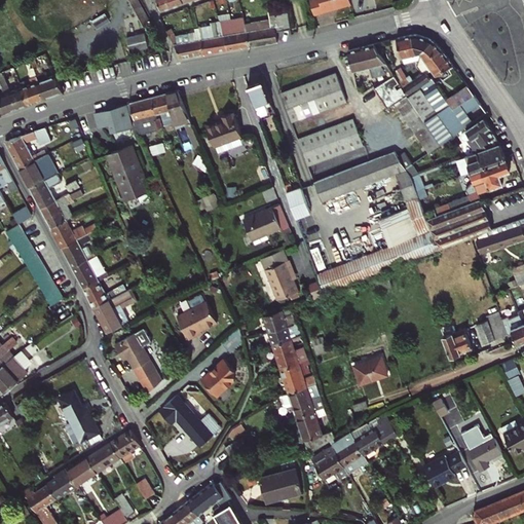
[(137,0),(125,0),(142,28),(150,24),(137,0)]
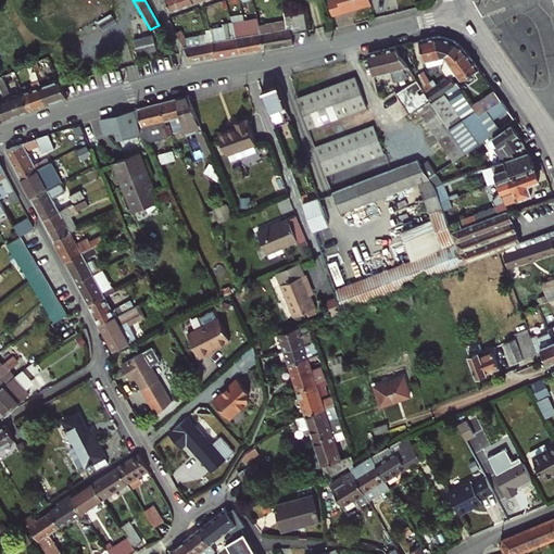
[(164,0),(170,14),(191,7),(189,0),(164,0)]
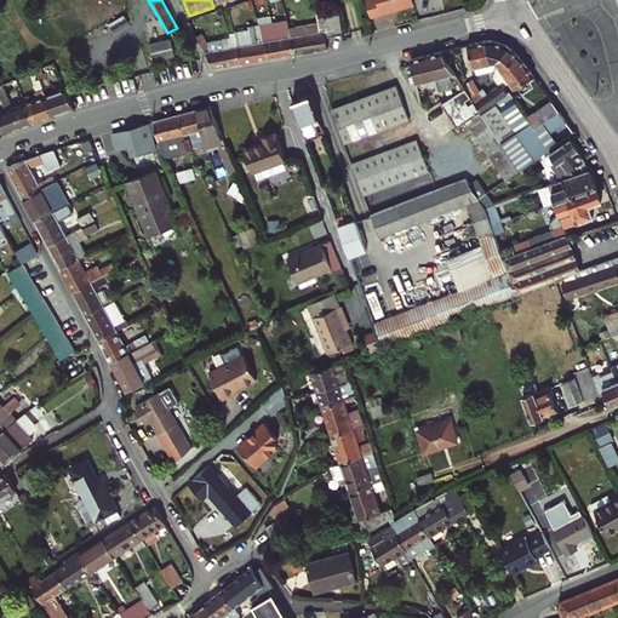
[(364,0),(368,16),(412,5),(410,0),(364,0)]
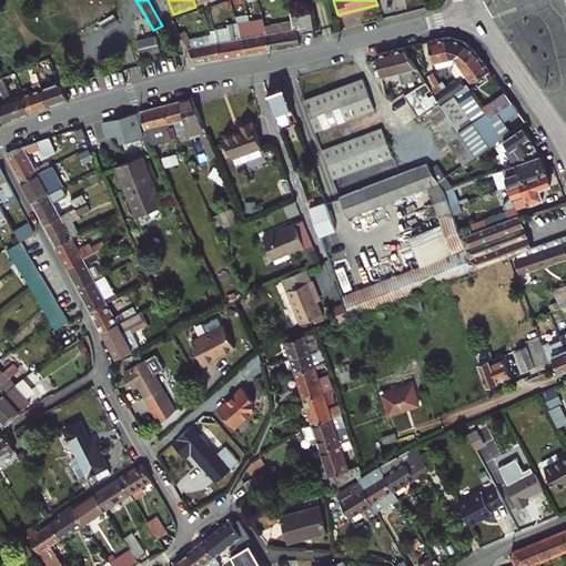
[(304,4),(284,8),(292,30),(294,36),(307,33),(304,4)]
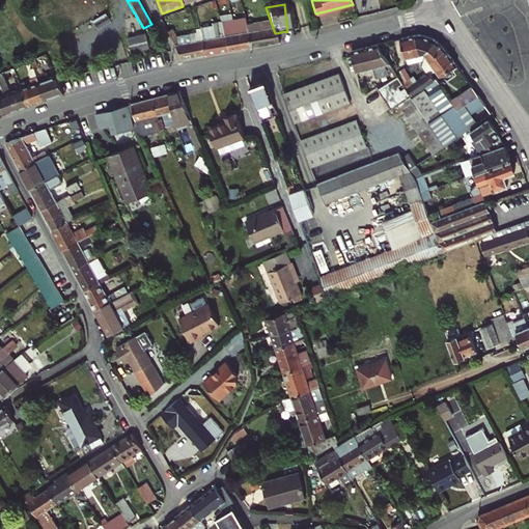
[(273,28),(253,31),(249,14),(245,15),(251,49),(261,47),(279,44),(277,37),(275,33),(273,28)]
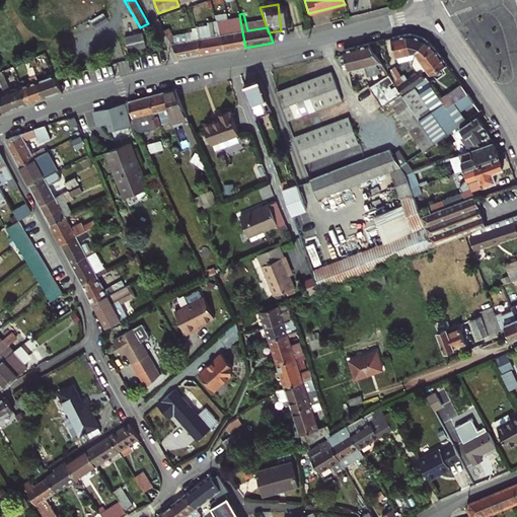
[(229,26),(215,28),(217,37),(220,35),(223,52),(245,48),(239,14),(234,15),(238,32),(231,33),(229,26)]
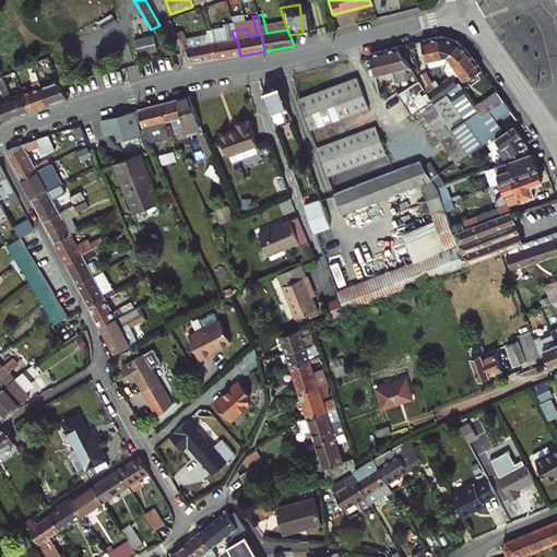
[(212,38),(216,60),(240,56),(237,38),(234,39),(232,31),(232,27),(222,30),(223,33),(211,35),(212,38)]
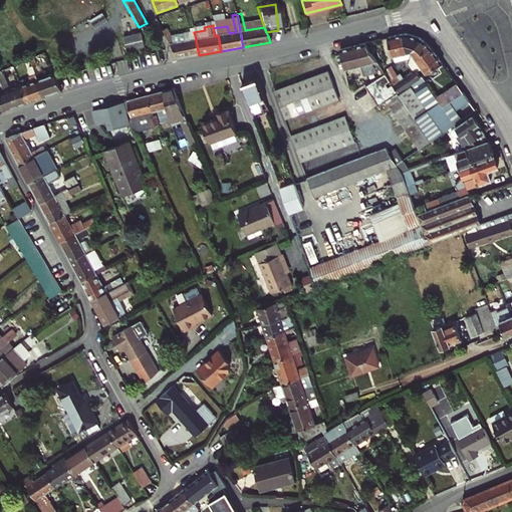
[(169,28),(162,31),(171,49),(177,59),(199,55),(195,35),(194,32),(173,36),(169,28)]
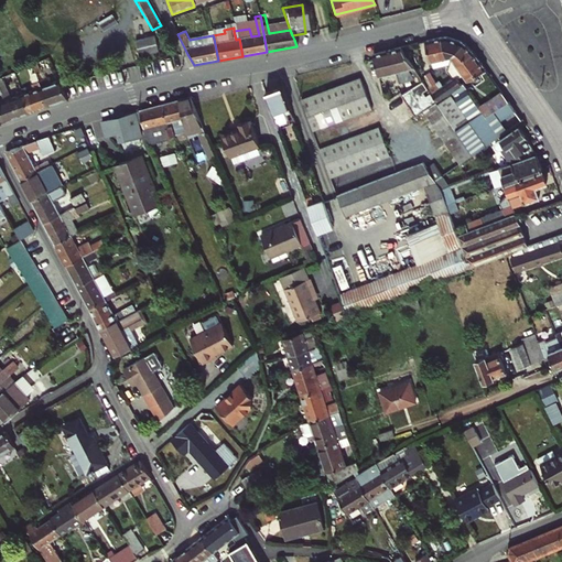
[(133,40),(137,54),(155,51),(153,36),(133,40)]
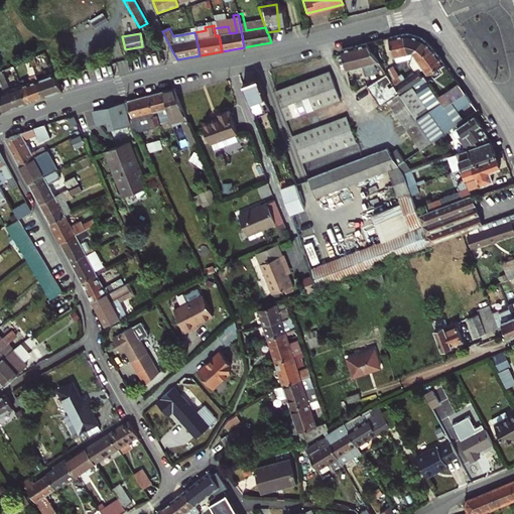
[(406,35),(389,39),(393,57),(411,53),(408,46),(416,49),(423,41),(421,40),(406,35)]
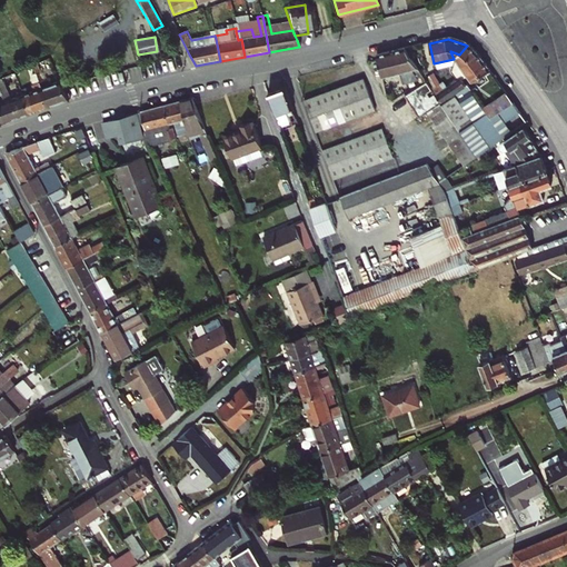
[(450,51),(454,59),(449,72),(456,81),(461,90),(467,86),(489,71),(473,50),(467,46),(459,55),(450,51)]
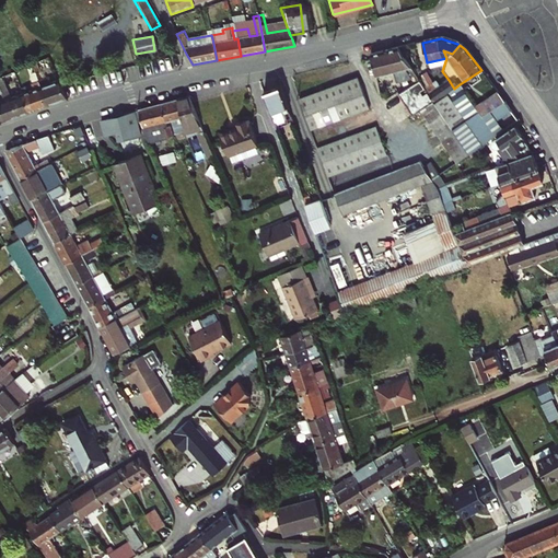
[(370,56),(375,77),(404,70),(414,83),(418,80),(397,49),(370,56)]
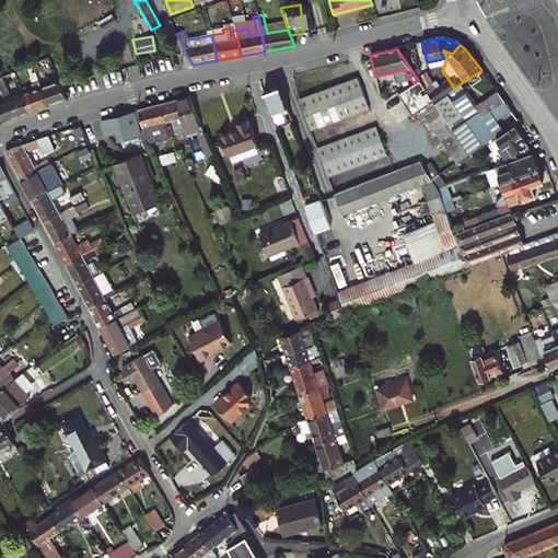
[(357,79),(349,82),(355,96),(362,94),(357,79)]
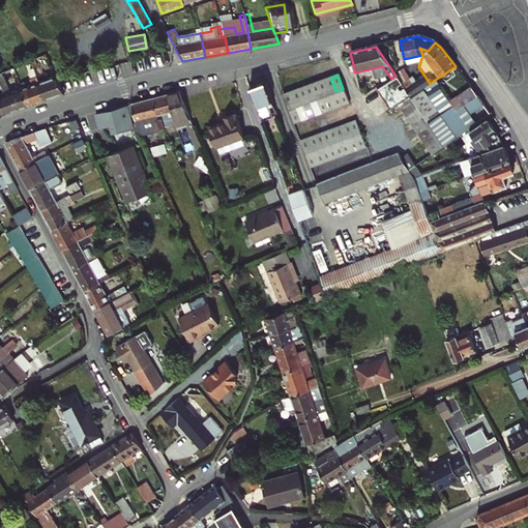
[(398,80),(402,85),(408,80),(405,75),(398,80)]
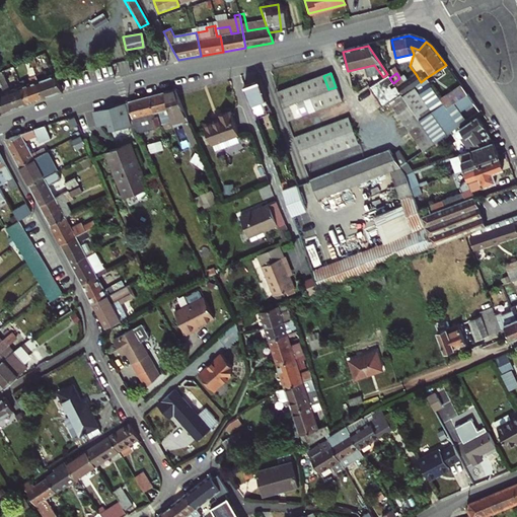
[(53,74),(35,80),(43,99),(62,92),(55,79),(53,74)]
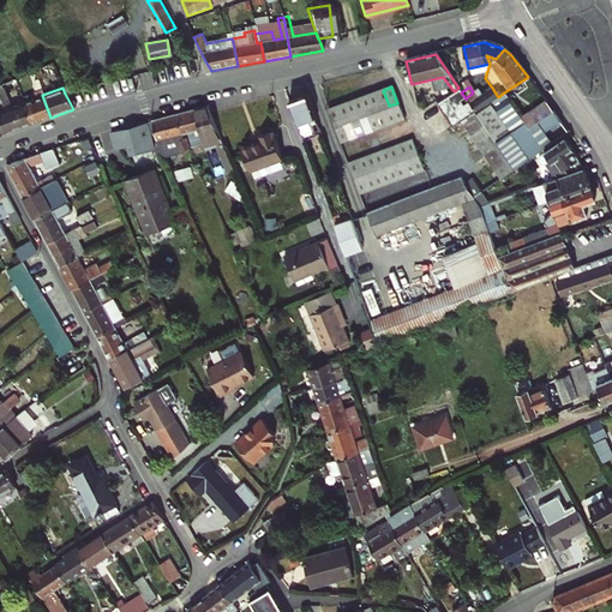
[(477,97),(473,93),(466,99),(475,112),(498,97),(492,88),(477,97)]
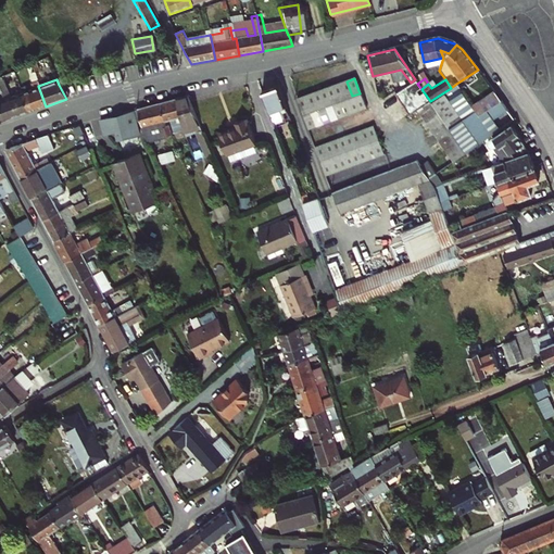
[(415,80),(395,95),(408,115),(415,111),(430,101),(422,89),(417,84),(415,80)]
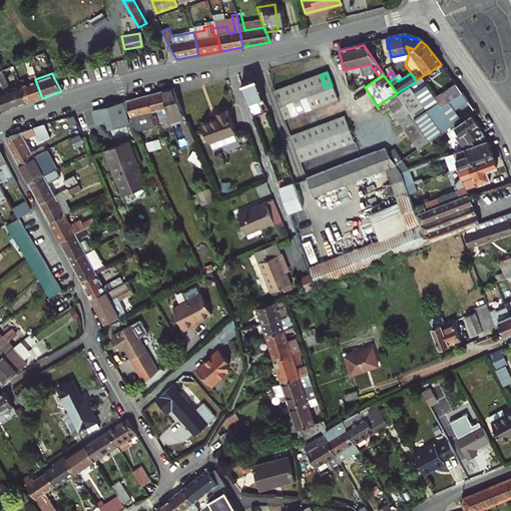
[(5,75),(0,76),(0,85),(9,109),(26,103),(19,85),(10,88),(5,75)]
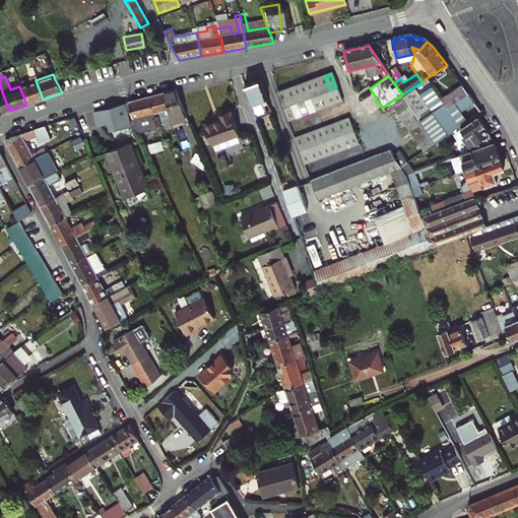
[(324,76),(317,78),(322,92),(329,89),(324,76)]
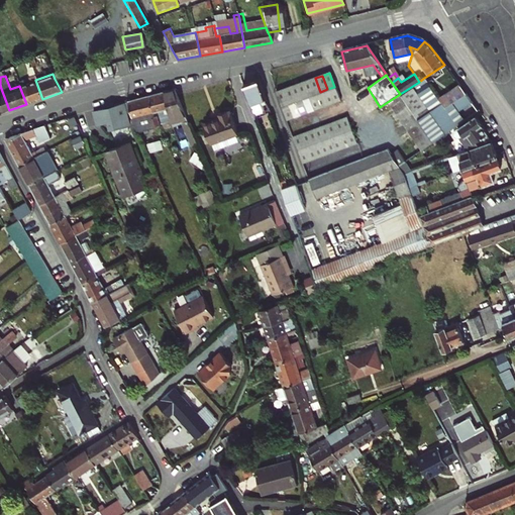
[(315,78),(308,80),(314,94),(320,92),(315,78)]
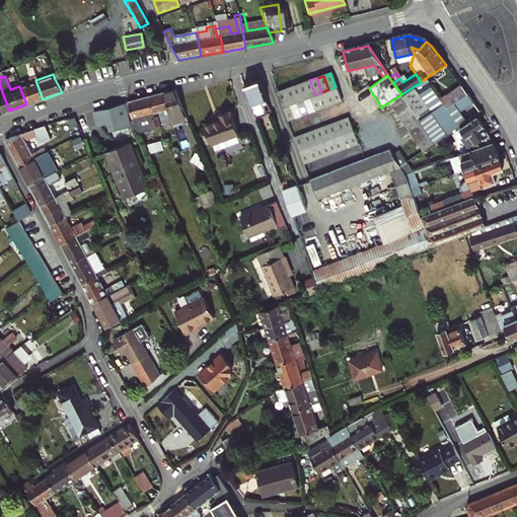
[(413,113),(417,119),(421,125),(425,131),(429,137),(434,143),(447,134),(441,125),(472,103),(466,95),(446,109),(440,100),(426,78),(421,82),(401,94),(404,100),(409,106),(413,113)]
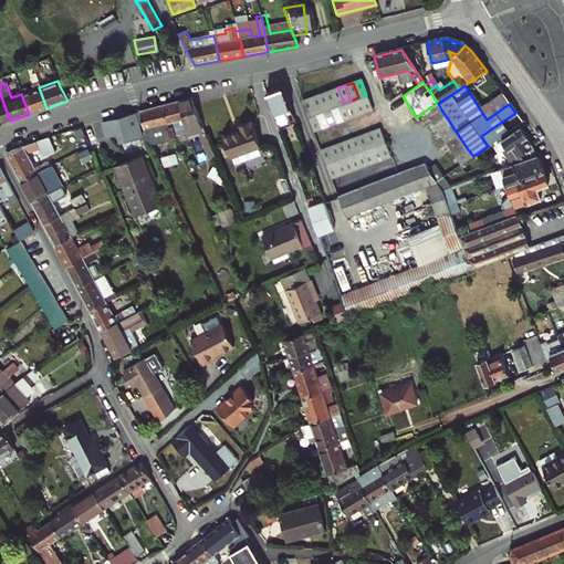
[(47,108),(39,87),(21,94),(29,114),(47,108)]
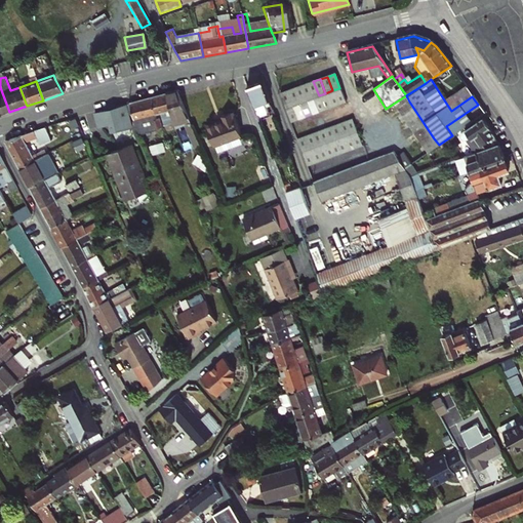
[(246,87),(256,116),(267,112),(264,103),(268,101),(262,81),(246,87)]
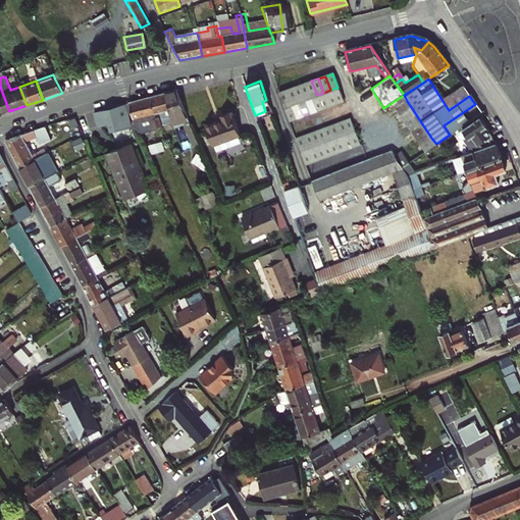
[(311,81),(305,83),(310,97),(317,95),(311,81)]
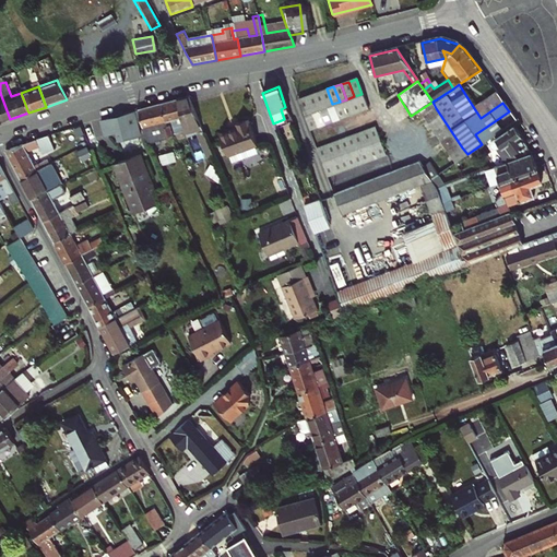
[(327,89),(319,92),(324,107),(332,104),(327,89)]
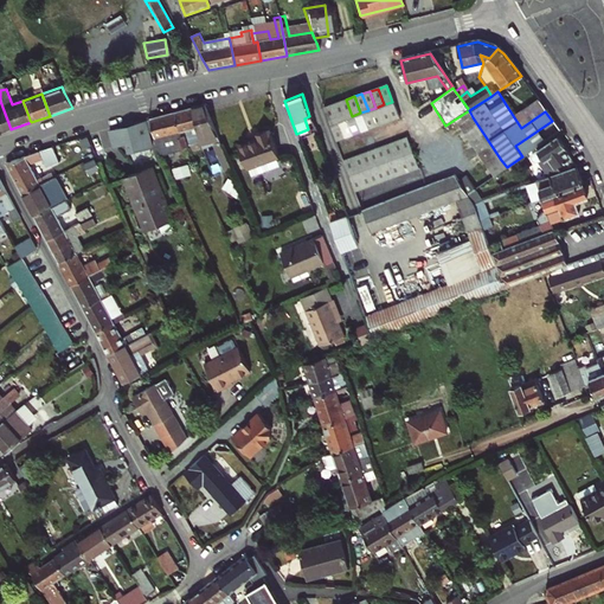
[(346,100),(339,102),(345,119),(352,116),(346,100)]
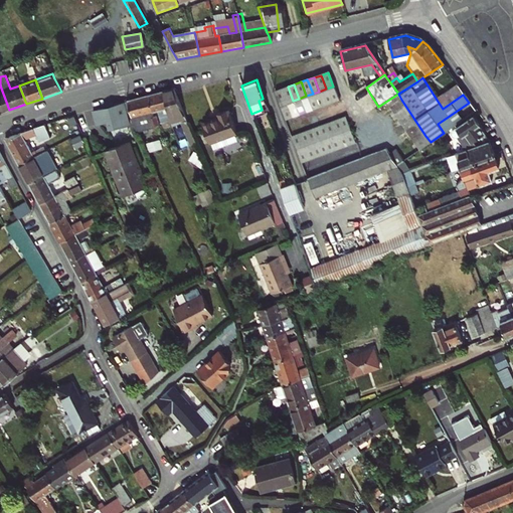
[(0,113),(9,110),(0,86),(0,113)]
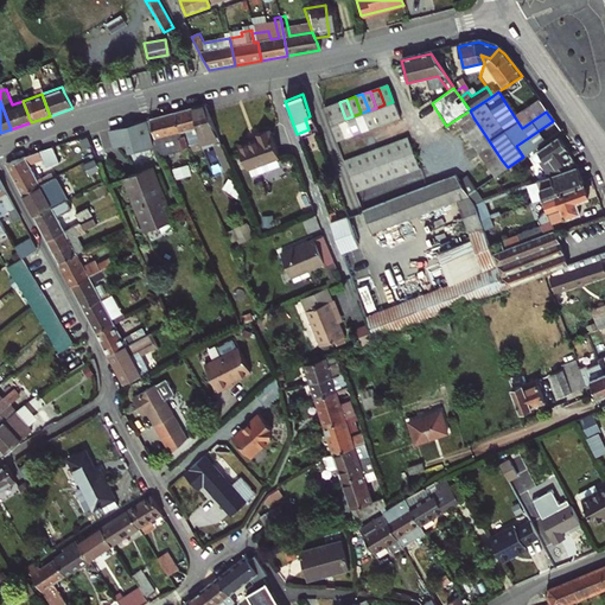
[(339,102),(331,106),(337,122),(345,119),(339,102)]
